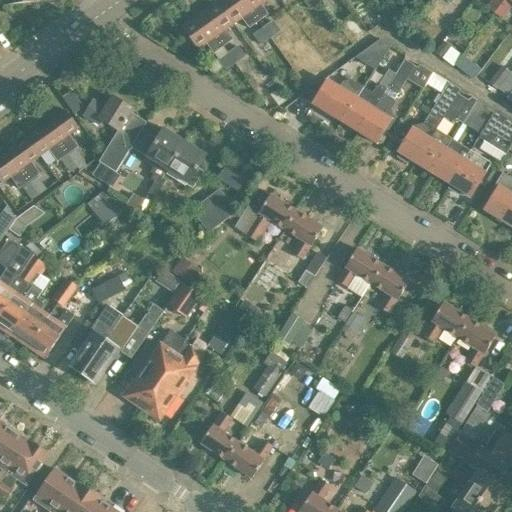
[(242,0),(221,0),(218,3),(233,24),(241,18),(248,29),(258,22),(242,0)]
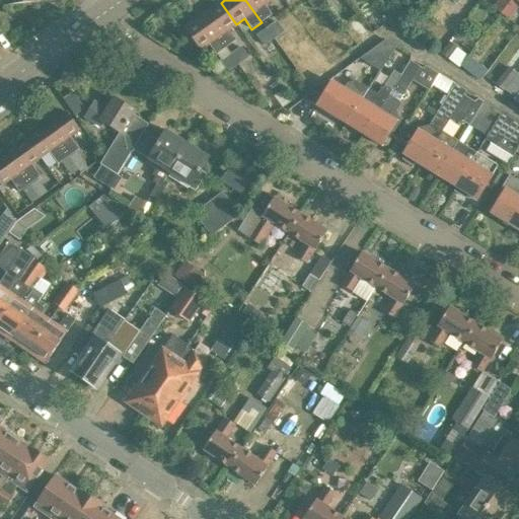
[(245,0),(262,22),(272,15),(264,4),(269,0),(245,0)]
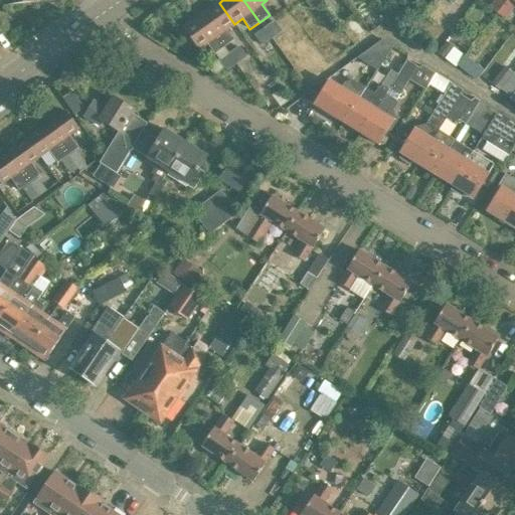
[(318,0),(304,0),(312,10),(321,4),(318,0)]
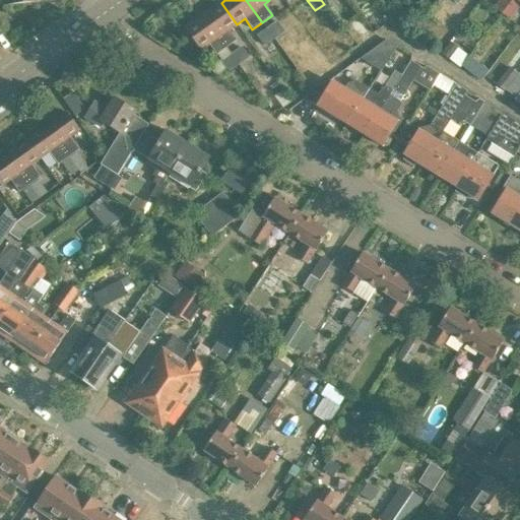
[(499,0),(494,8),(501,14),(512,0),(499,0)]
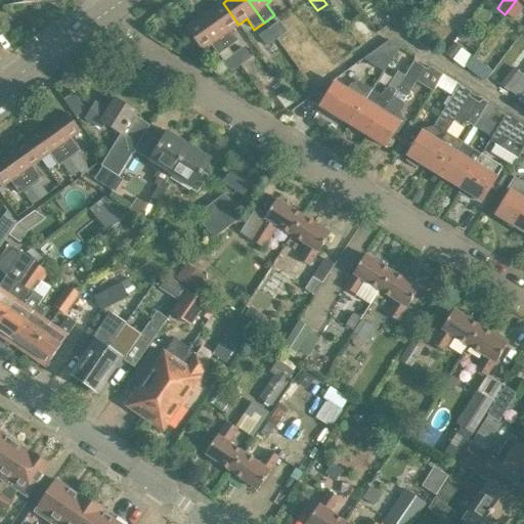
[(523,0),(516,0),(505,14),(512,19),(521,7),(520,6),(523,2),(523,0)]
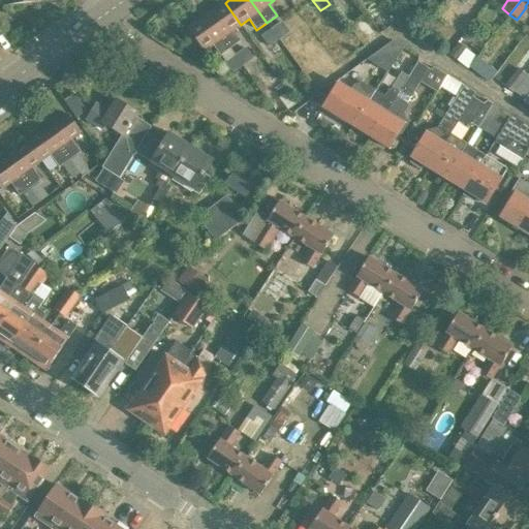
[(225,3),(207,17),(228,50),(240,41),(232,30),(241,25),(225,3)]
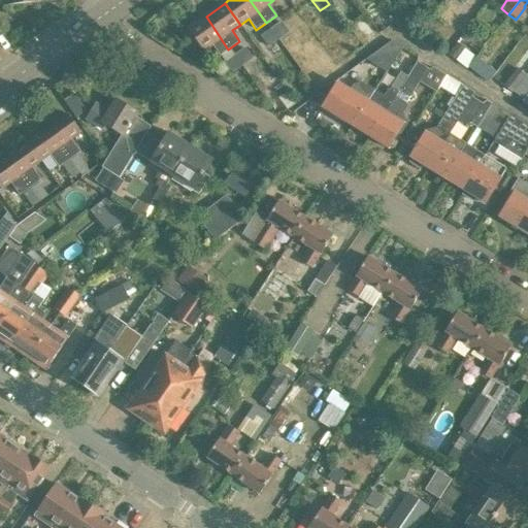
[(206,17),(188,29),(203,52),(211,45),(219,57),(228,50),(206,17)]
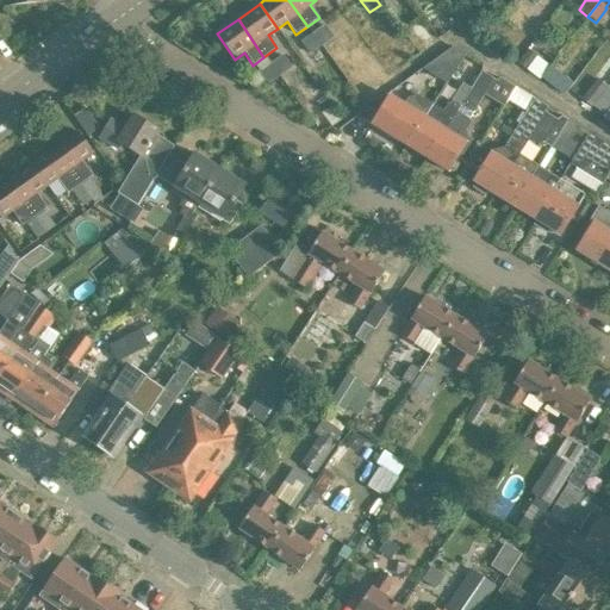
[(324,25),(312,33),(322,47),(334,38),(324,25)]
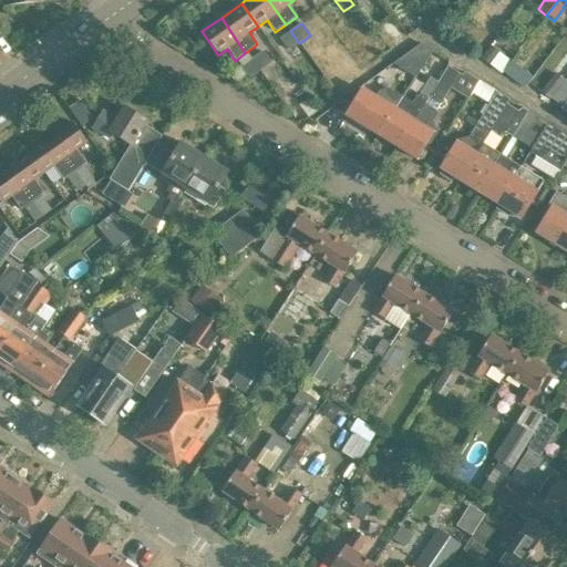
[(290,31),(280,39),(288,51),(299,43),(290,31)]
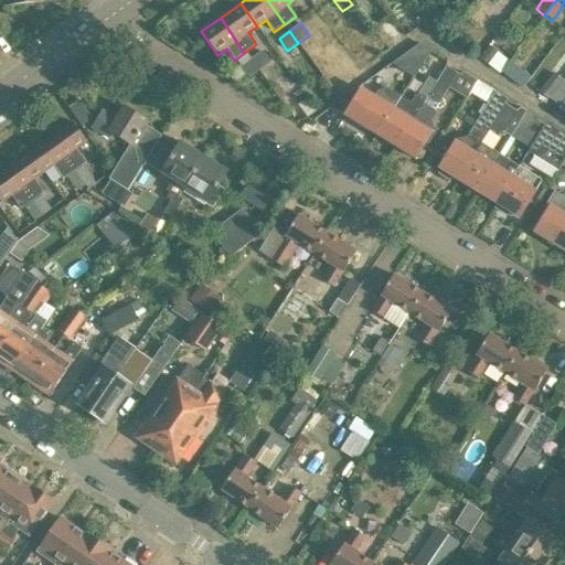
[(422,46),(409,54),(424,64),(430,53),(422,46)]
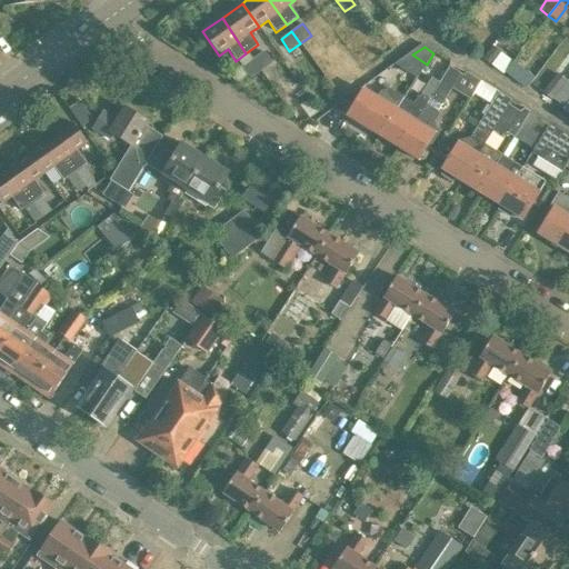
[(492,47),(483,60),(492,66),(501,52),(492,47)]
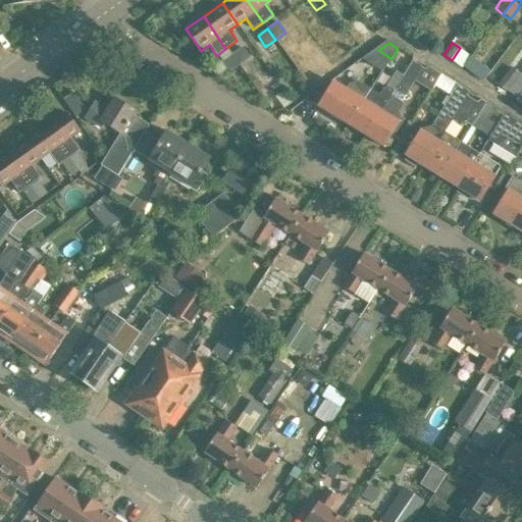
[(242,49),(231,56),(238,65),(248,58),(242,49)]
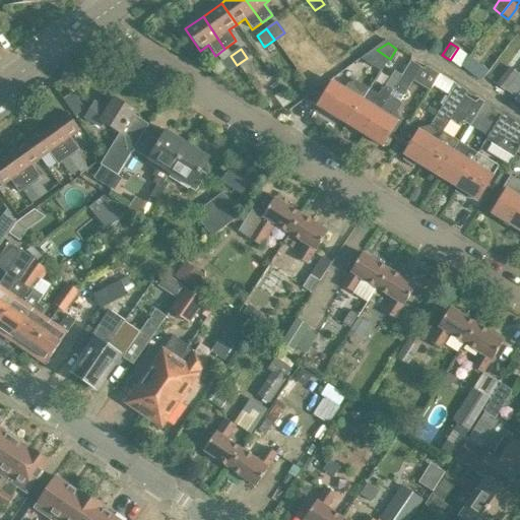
[(231,56),(220,62),(226,72),(237,65),(231,56)]
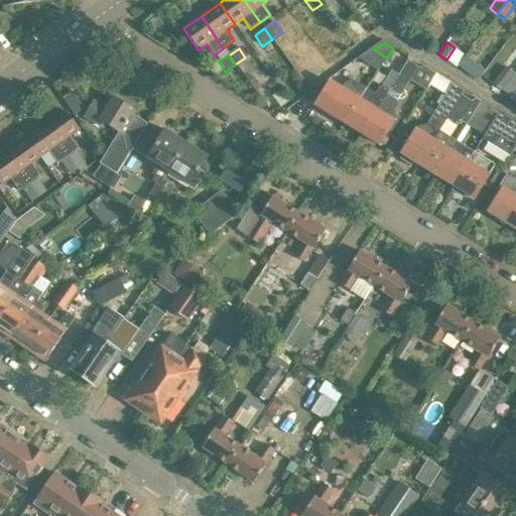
[(197,56),(191,60),(197,68),(202,63),(197,56)]
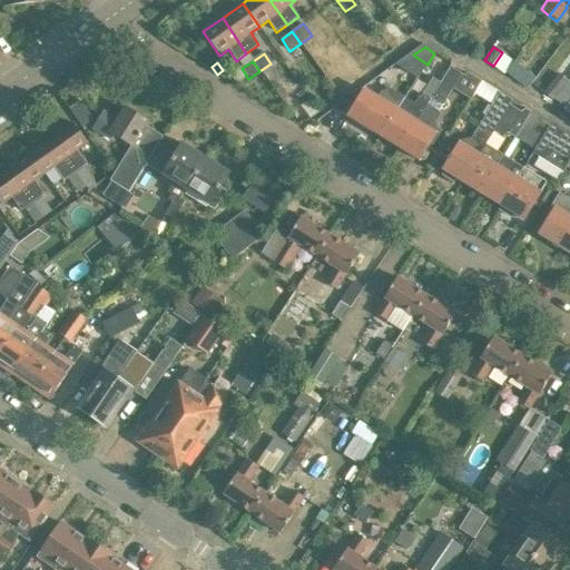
[(431,99),(430,99),(441,107),(461,75),(450,67),(440,82),(441,84),(431,99)]
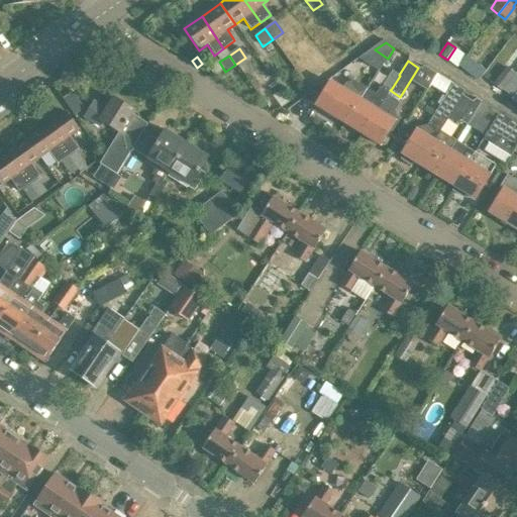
[(486,71),(477,64),(469,74),(478,81),(486,71)]
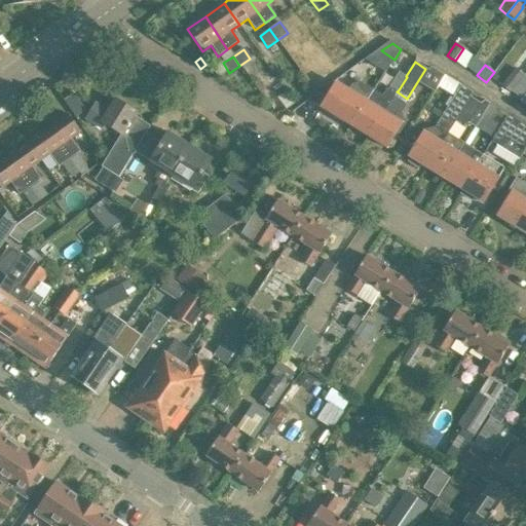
[(515,68),(501,86),(511,94),(511,92),(524,75),(515,68)]
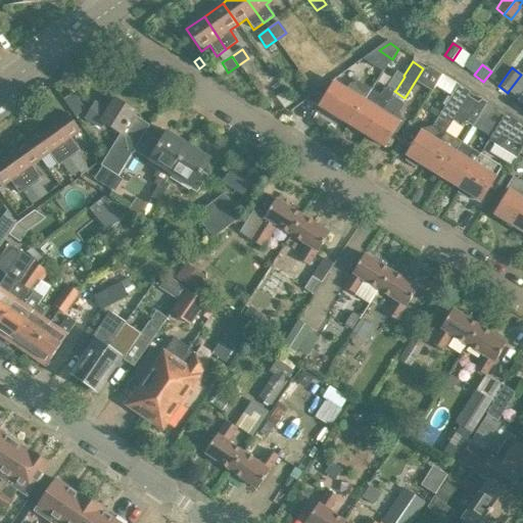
[(397,72),(388,86),(395,91),(405,77),(403,76),(397,72)]
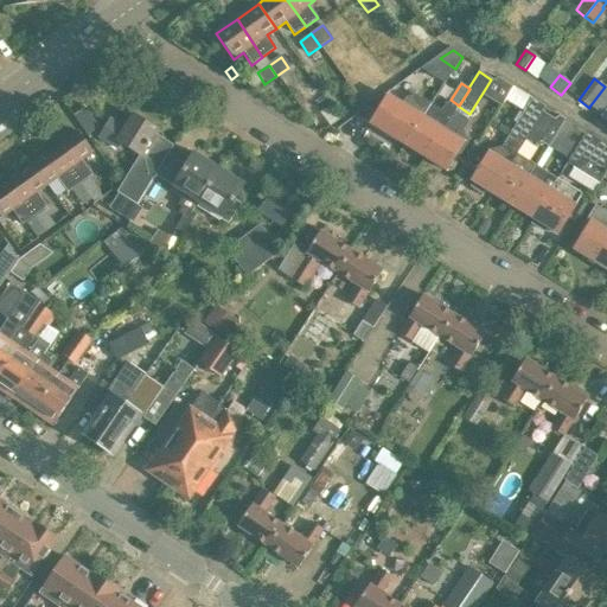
[(606,83),(605,87),(589,107),(601,115),(606,107),(606,83)]
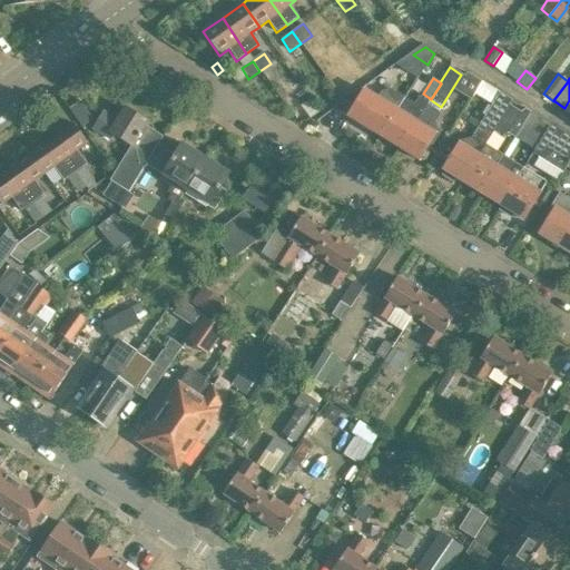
[(444,170),(441,175),(454,183),(457,178),(462,182),(485,145),(493,133),(510,105),(509,105),(511,100),(499,92),(482,82),(474,95),(491,105),(479,124),(471,138),(461,140),(455,148),(442,170),(444,170)]
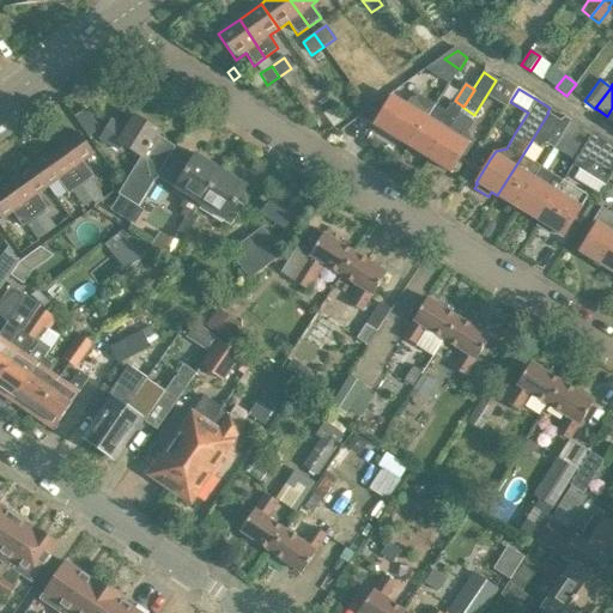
[(392,96),(389,95),(364,114),(376,121),(392,96)]
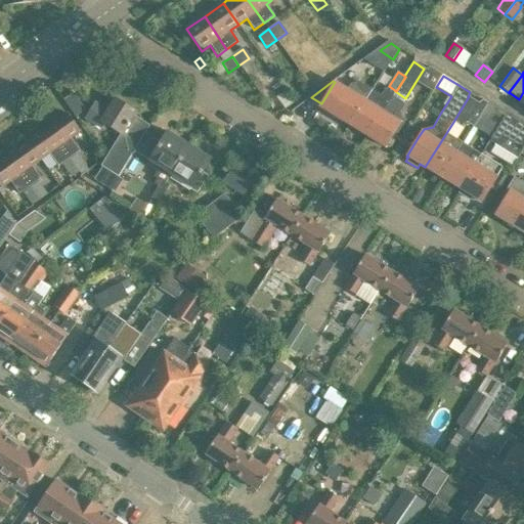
[(335,82),(319,106),(349,125),(370,90),(358,82),(350,84),(347,90),(335,82)]
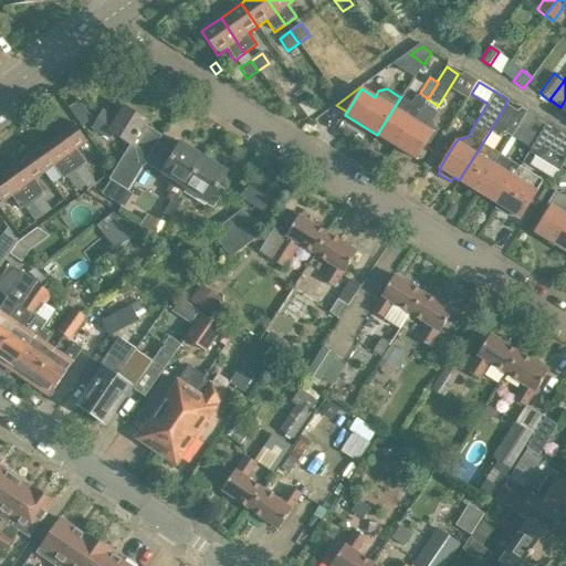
[(400,97),(377,135),(397,148),(425,104),(427,98),(428,98),(420,93),(419,93),(416,98),(415,98),(411,103),(400,97)]
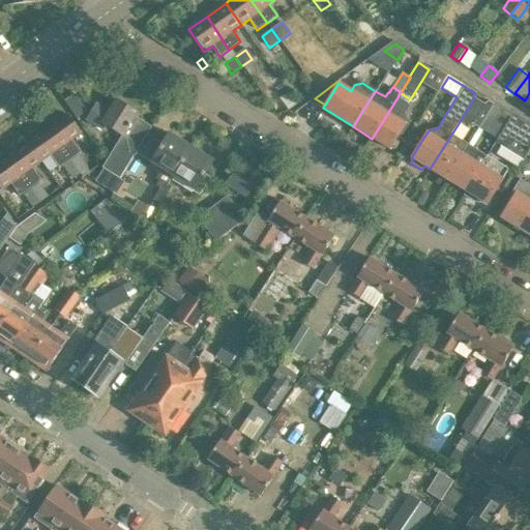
[(83,107),(75,94),(65,100),(74,113),(83,107)]
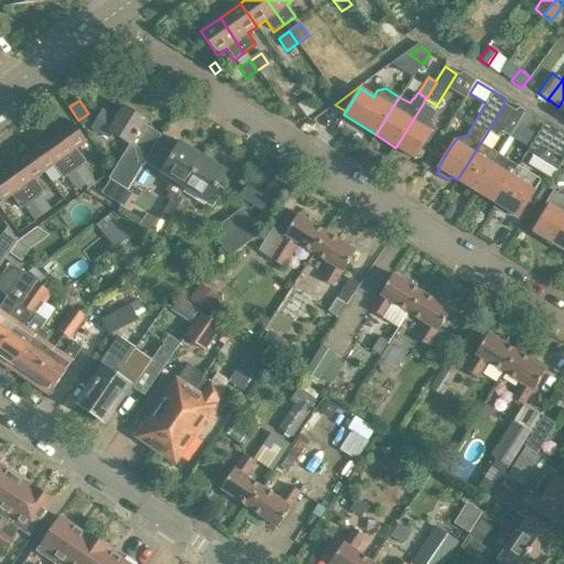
[(301,109),(306,116),(313,111),(308,104),(301,109)]
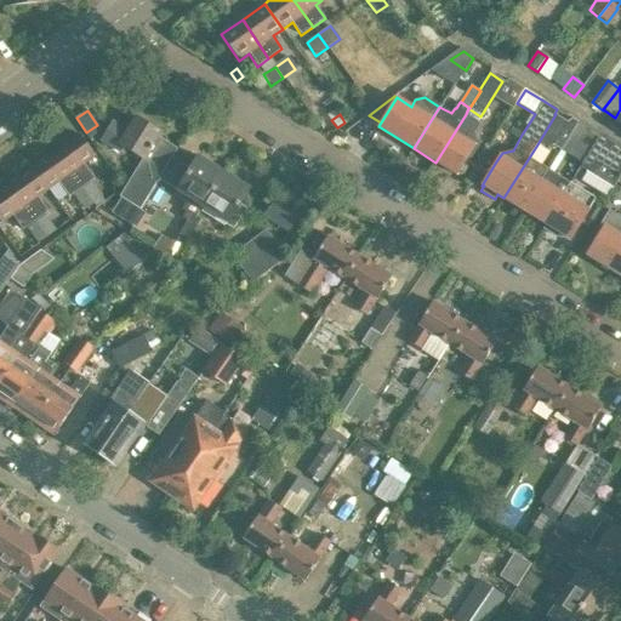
[(466,114),(436,163),(456,176),(467,158),(471,160),(480,143),(476,140),(476,138),(474,136),(473,135),(479,125),(479,123),(466,114)]
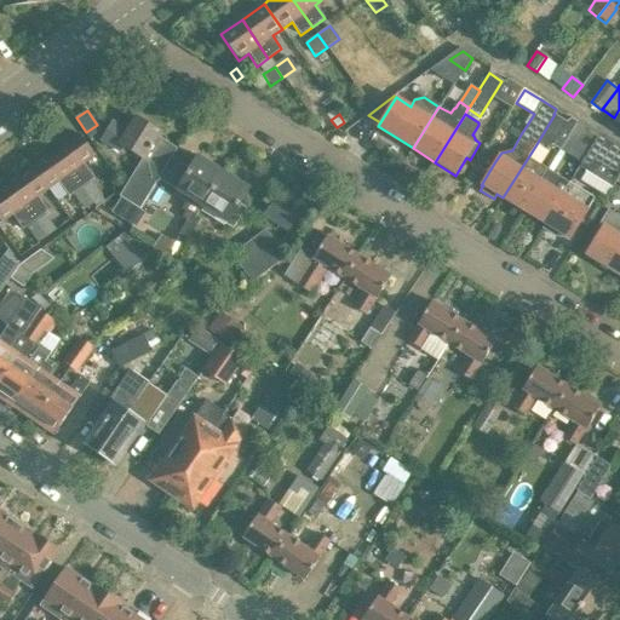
[(555,114),(537,144),(549,151),(552,145),(560,150),(577,122),(572,119),(566,121),(555,114)]
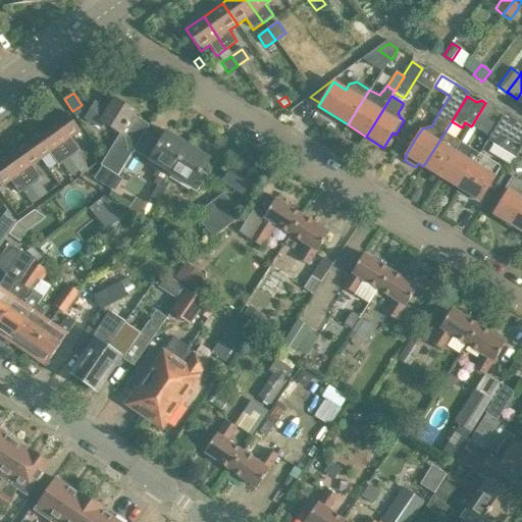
[(94,103),(85,118),(101,128),(103,124),(120,135),(101,166),(104,168),(118,177),(134,153),(145,135),(150,125),(133,115),(135,112),(113,99),(106,110),(94,103)]
